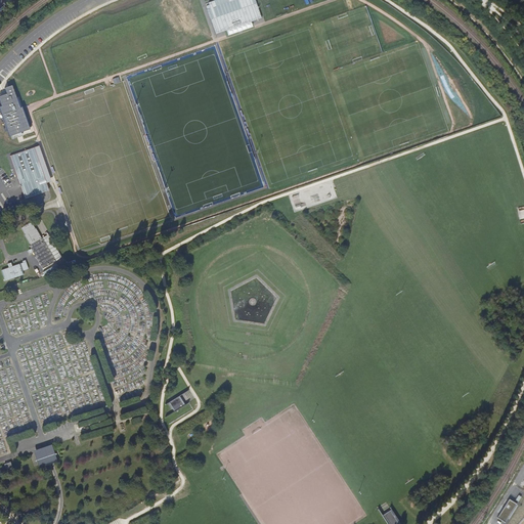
[(213,0),(214,2),(208,4),(208,6),(206,7),(216,34),(225,31),(228,38),(255,28),(253,20),(260,18),(254,0),(213,0)]
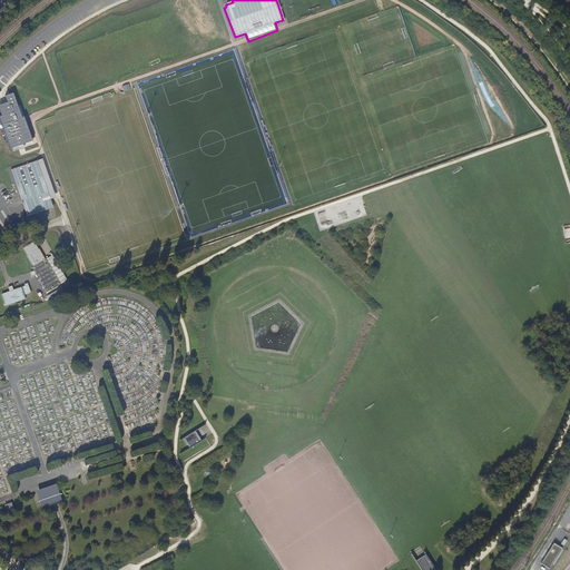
[(16,92),(8,95),(10,102),(1,106),(5,117),(1,118),(13,149),(22,146),(36,141),(27,117),(25,119),(16,92)]
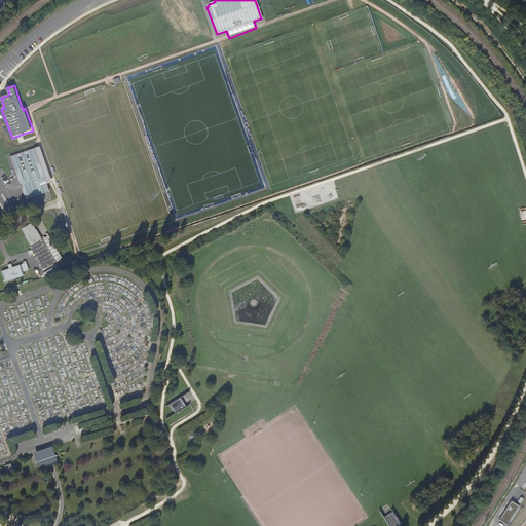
[(9,156),(25,200),(49,192),(34,148),(9,156)]
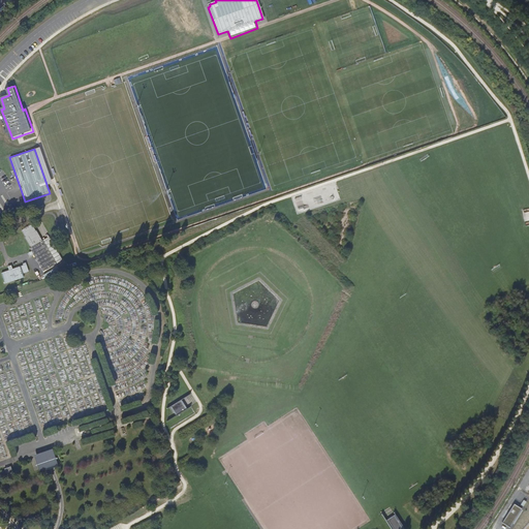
[(296,196),(300,211),(309,208),(306,199),(309,198),(307,192),(296,196)]
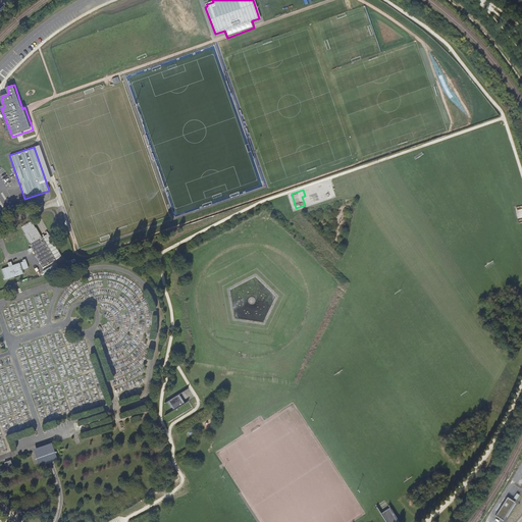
[(29,245),(42,267),(61,257),(48,233),(42,238),(31,220),(20,226),(31,244),(29,245)]
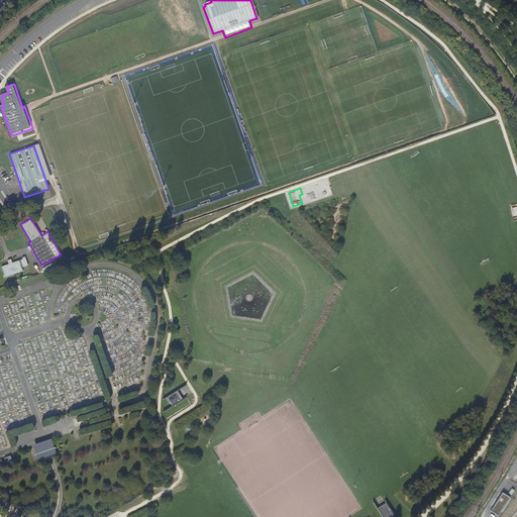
[(25,259),(2,268),(4,278),(23,272),(22,268),(27,266),(25,259)]
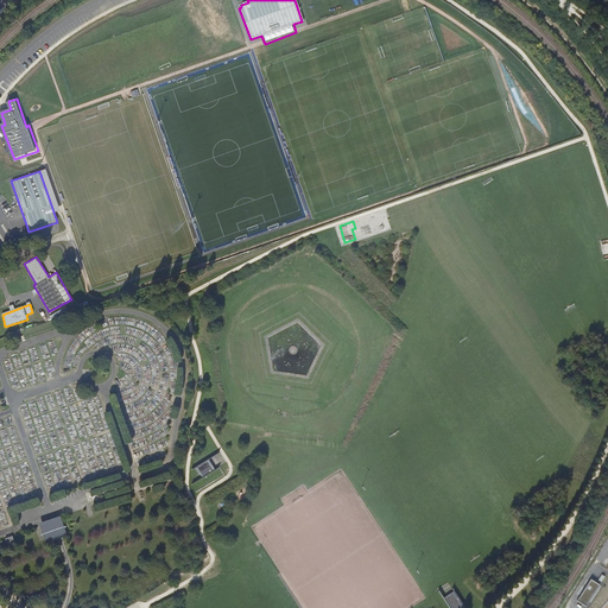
[(208,458),(195,467),(202,479),(215,470),(208,458)]
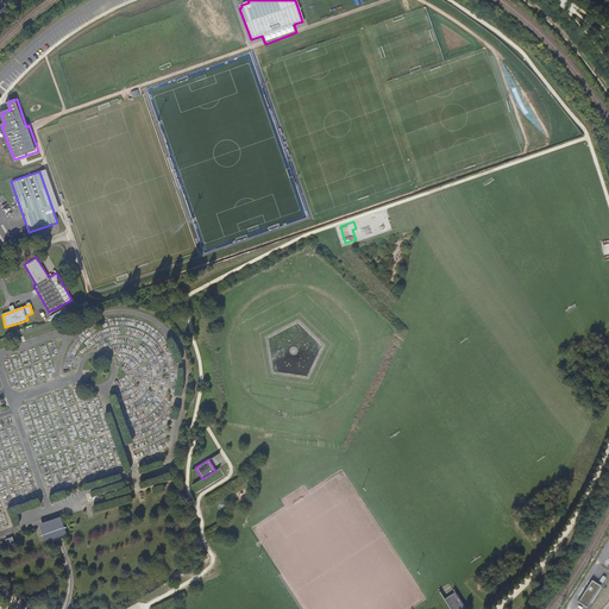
[(50,523),(42,527),(46,540),(55,538),(50,523)]
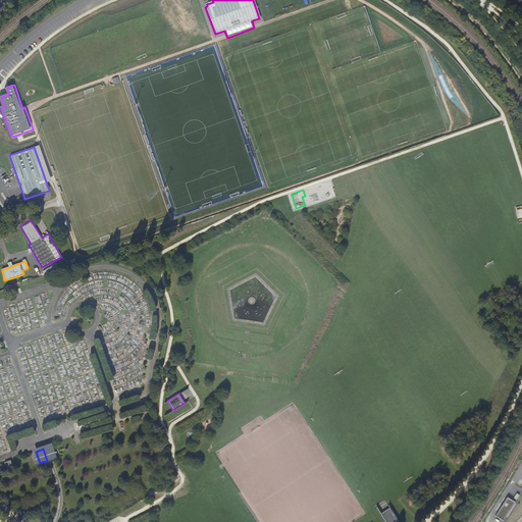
[(505,521),(516,503),(508,497),(496,515),(505,521)]
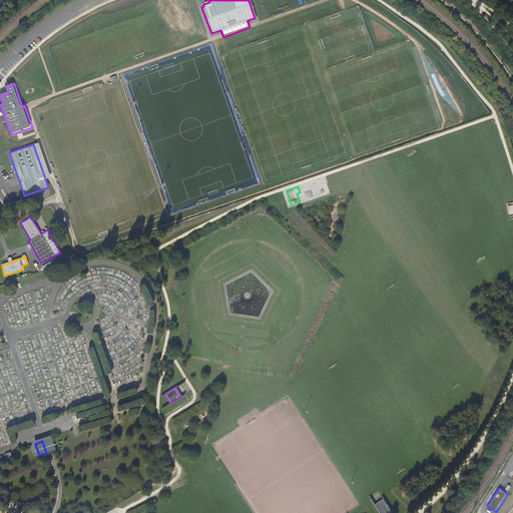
[(392,512),(383,499),(374,505),(379,512),(392,512)]
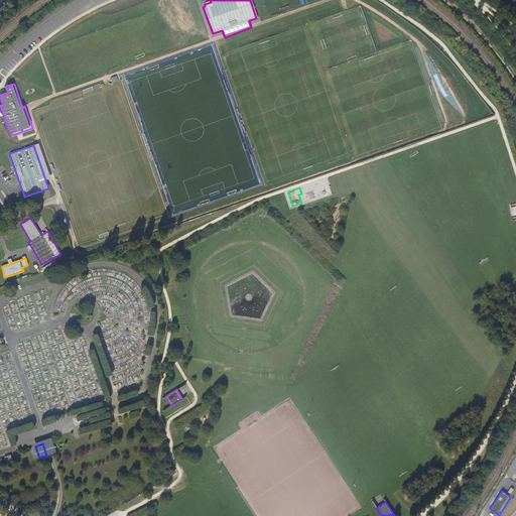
All buildings are outlined.
